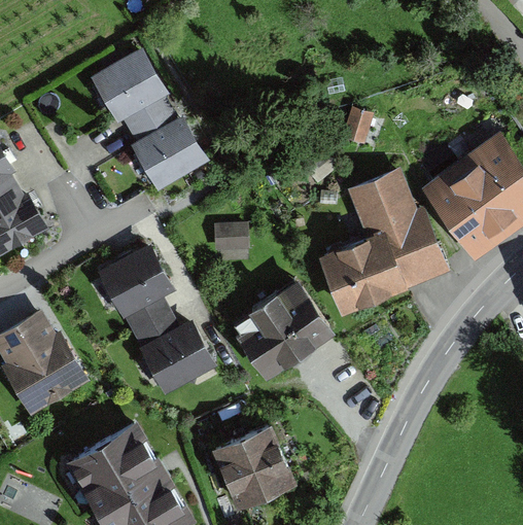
[(153,188),(206,159),(181,114),(175,117),(162,96),(168,93),(141,45),(88,76),(113,121),(119,118),(133,141),(128,144),(153,188)]
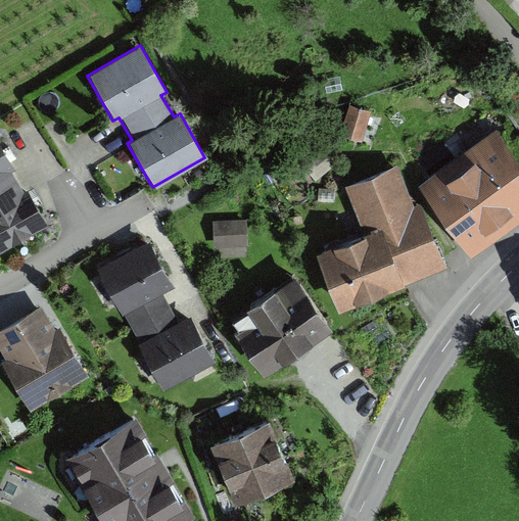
[(335,136),(358,143),(368,113),(345,106),(335,136)]
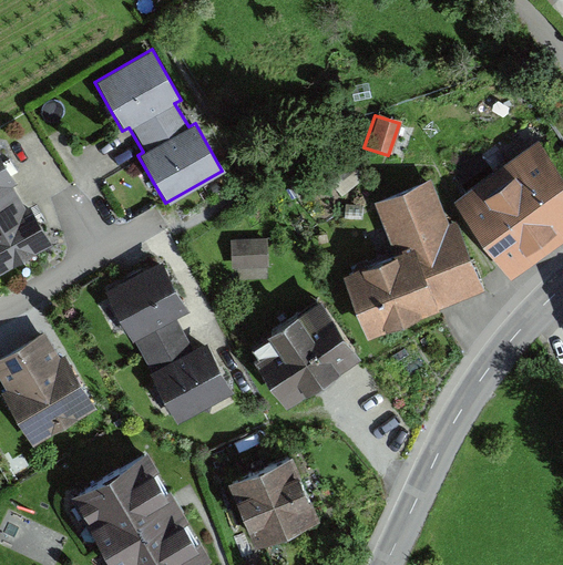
[(452,196),(511,280),(562,243),(562,147),(552,155),(539,136),(452,196)]
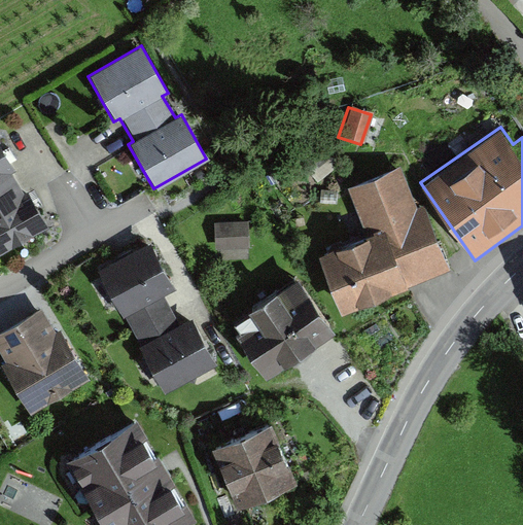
[(0,256),(48,228),(28,193),(21,197),(7,175),(14,171),(0,147),(0,256)]
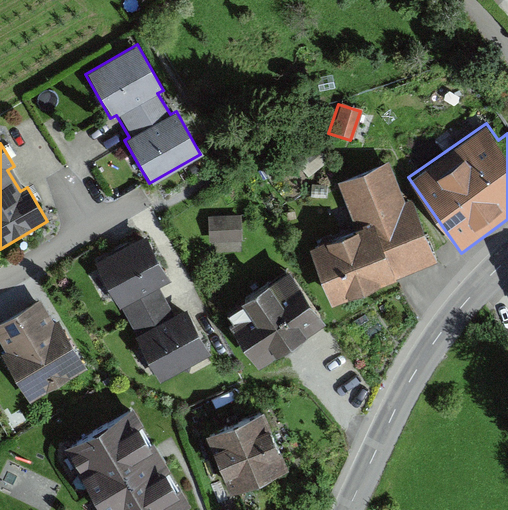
[(336,304),(435,263),(393,161),(339,183),(359,230),(313,250),(336,304)]
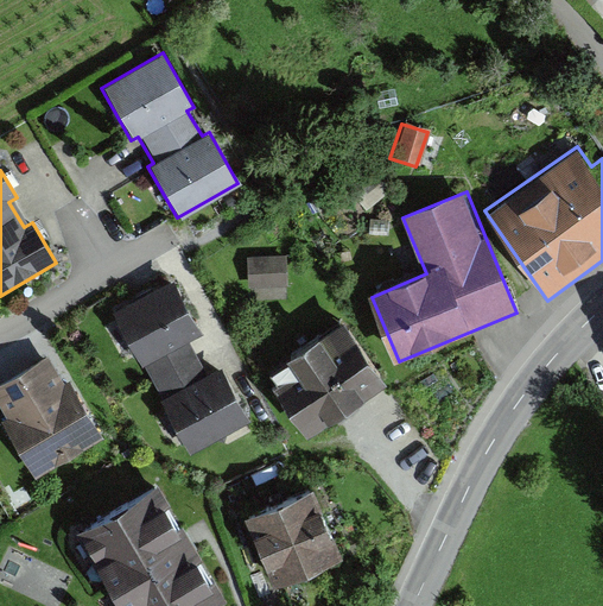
[(242,289),(285,289),(285,257),(242,257),(242,289)]
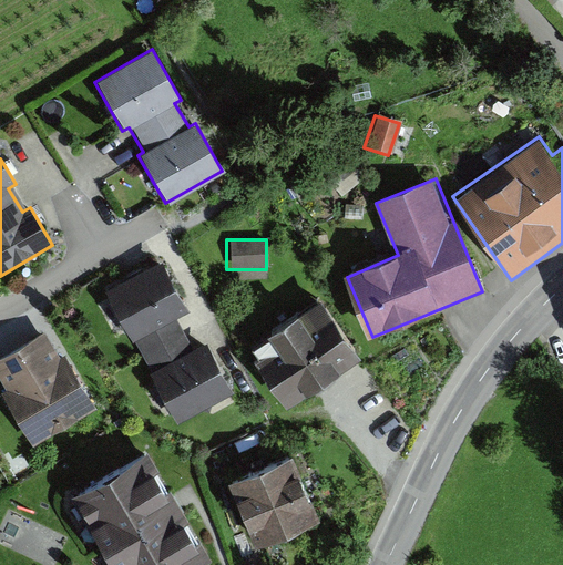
[(172,432),(232,400),(204,350),(188,358),(171,326),(186,317),(159,266),(100,297),(172,432)]
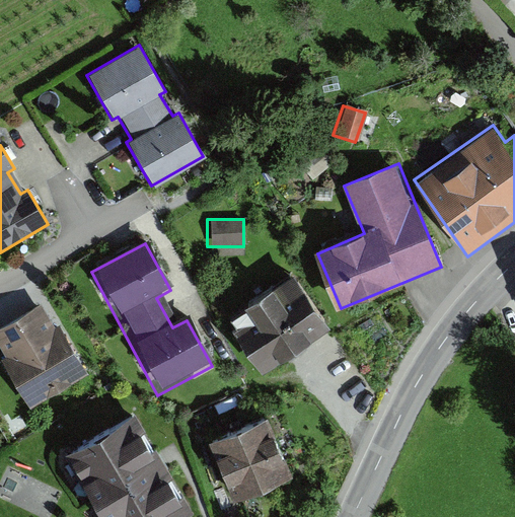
[(263,378),(333,330),(295,277),(226,323),(263,378)]
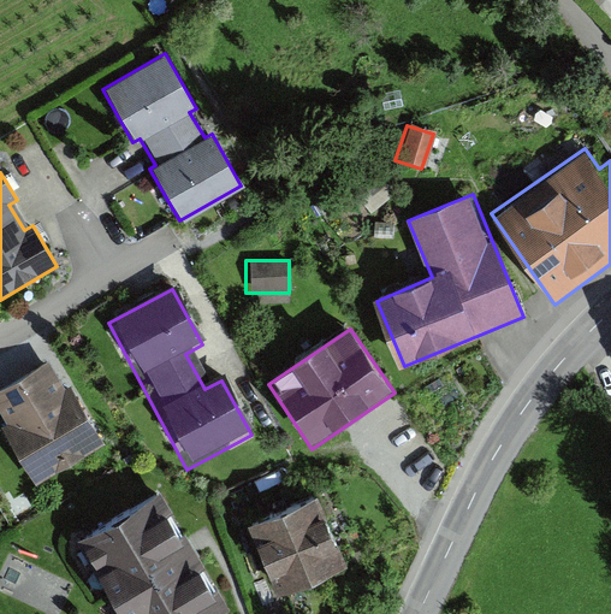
[(34,490),(105,448),(69,385),(60,390),(45,366),(0,393),(0,419),(5,427),(0,431),(0,436),(15,459),(7,464),(21,484),(28,479),(34,490)]
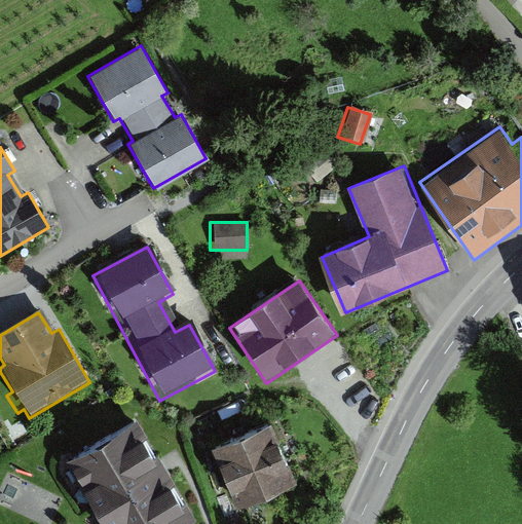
[(174,523),(189,516),(131,415),(60,456),(99,523),(174,523)]
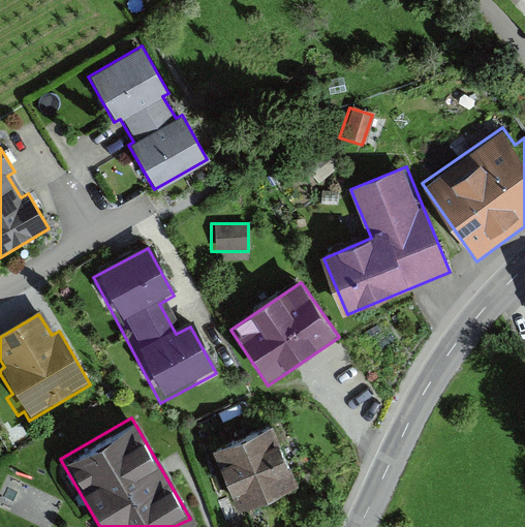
[(238,509),(298,485),(273,425),(212,451),(238,509)]
